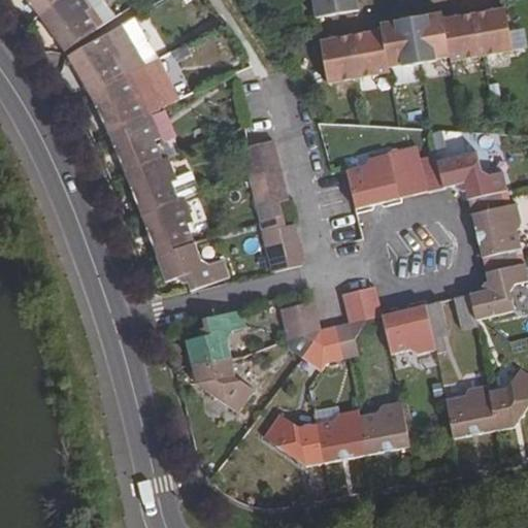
[(58,0),(25,0),(38,18),(58,0)]
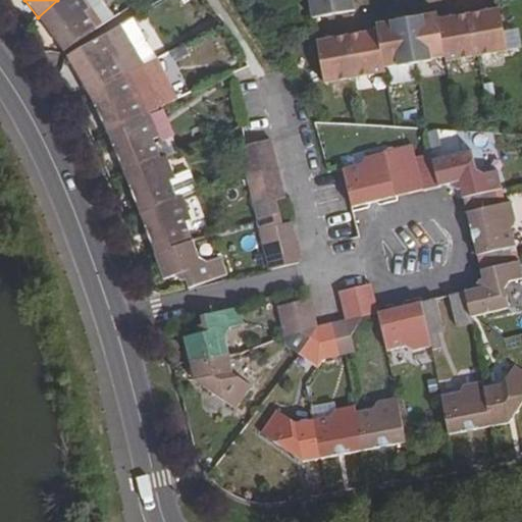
[(97,30),(85,12),(91,9),(84,0),(57,0),(38,17),(63,52),(97,30)]
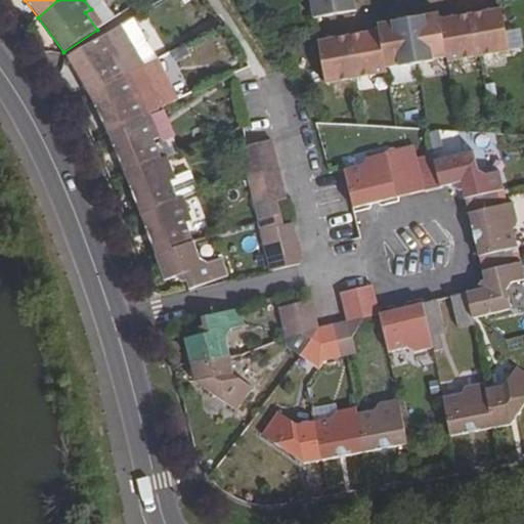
[(114,18),(99,0),(84,0),(91,9),(85,12),(97,30),(114,18)]
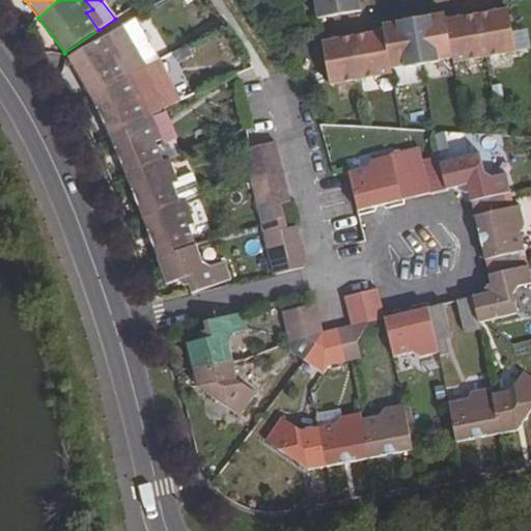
[(314,0),(318,20),(361,11),(358,0),(314,0)]
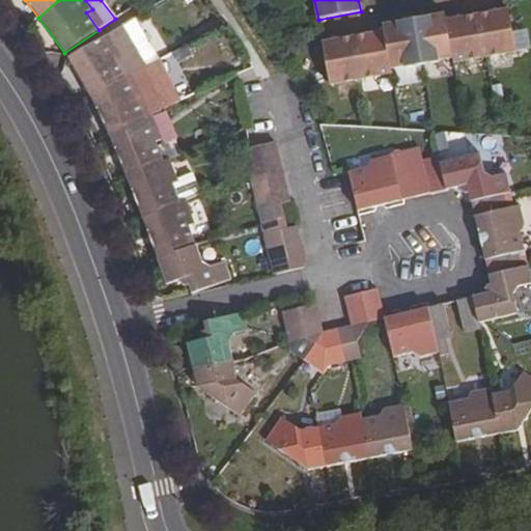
[(493,19),(478,22),(484,57),(515,52),(508,8),(492,12),(493,19)]
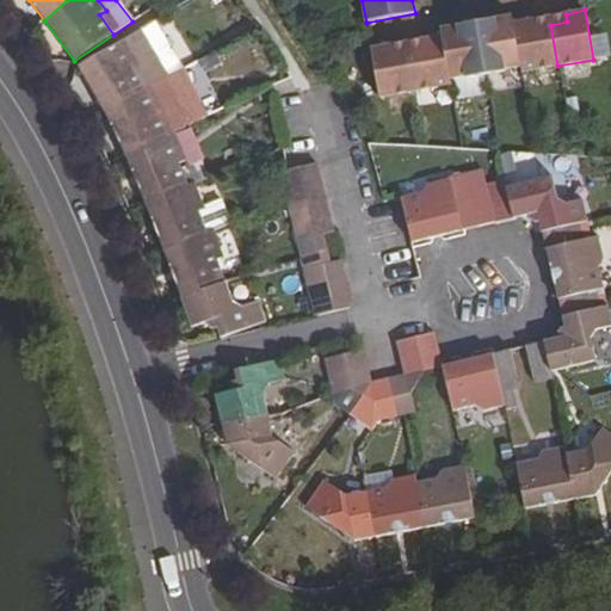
[(566,14),(549,17),(550,25),(567,22),(566,14)]
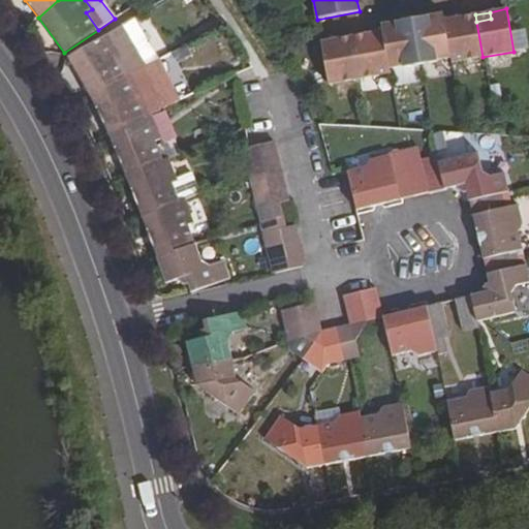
[(475,14),(461,17),(462,24),(476,22),(475,14)]
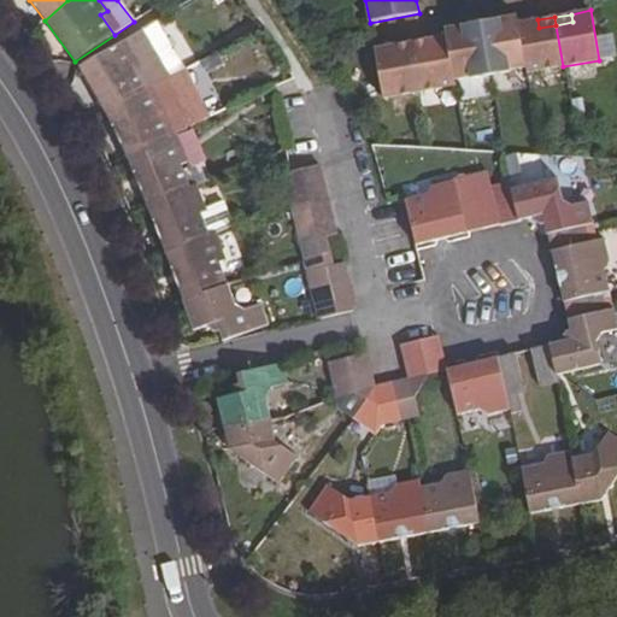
[(500,19),(481,22),(489,72),(526,65),(518,28),(501,29),(500,19)]
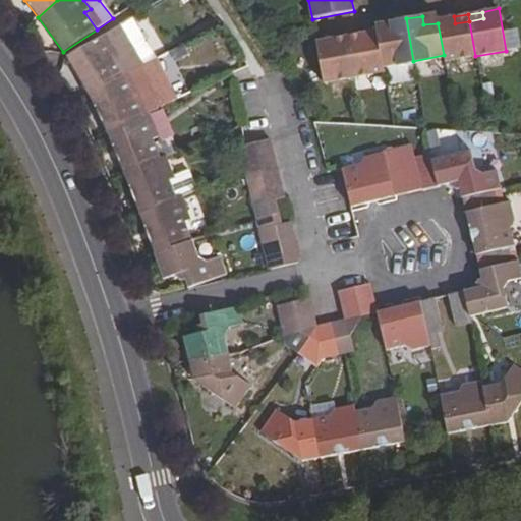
[(438,20),(438,23),(444,55),(445,61),(475,56),(469,21),(455,23),(454,16),(438,20)]
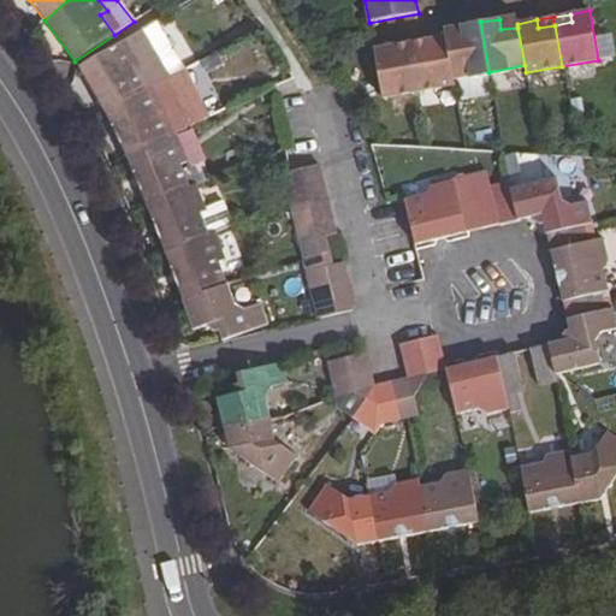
[(462,36),(446,39),(454,78),(489,72),(480,22),(461,25),(462,36)]
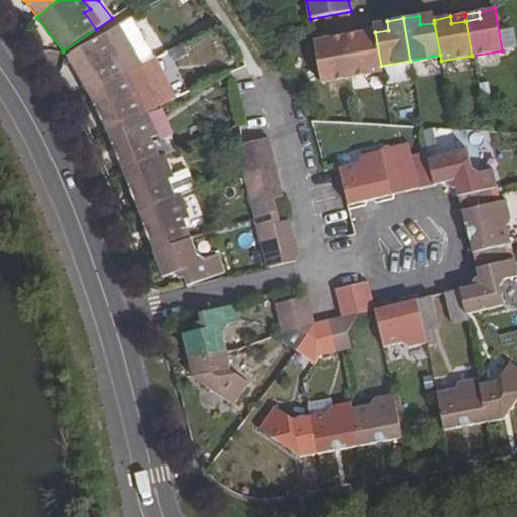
[(128,72),(143,65),(119,24),(114,28),(105,33),(67,57),(87,93),(128,72)]
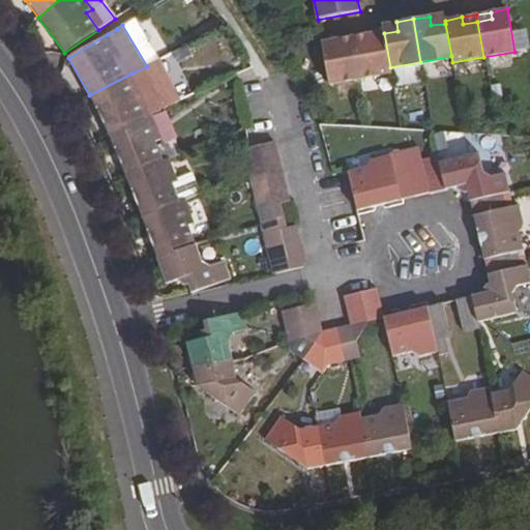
[(367,40),(354,42),(360,79),(391,74),(390,67),(384,33),(384,30),(366,34),(367,40)]
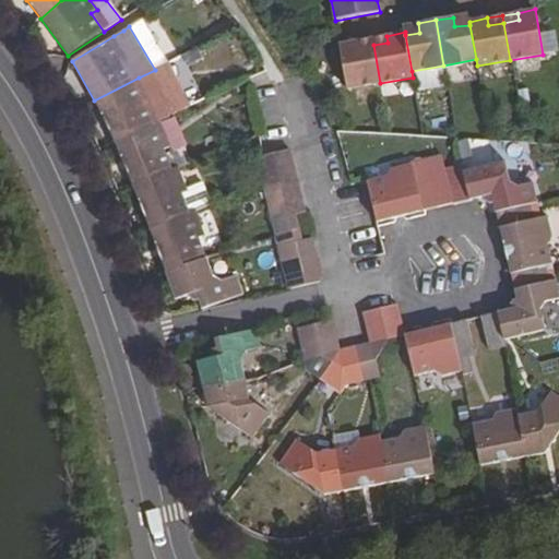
[(387,36),(372,38),(373,45),(388,43),(387,36)]
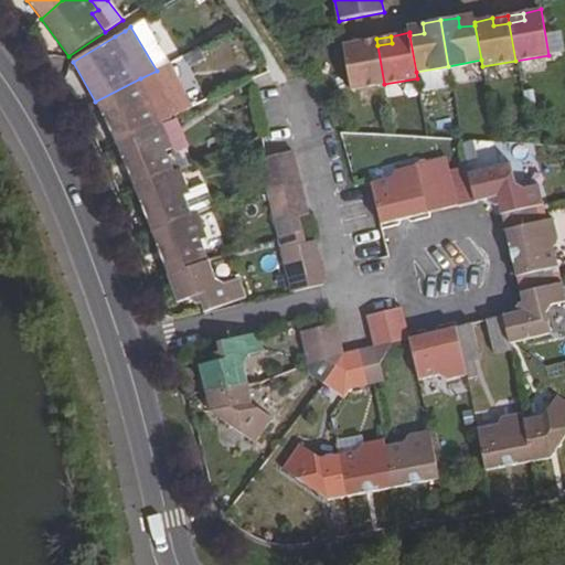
[(376,39),(361,41),(362,48),(377,45),(376,39)]
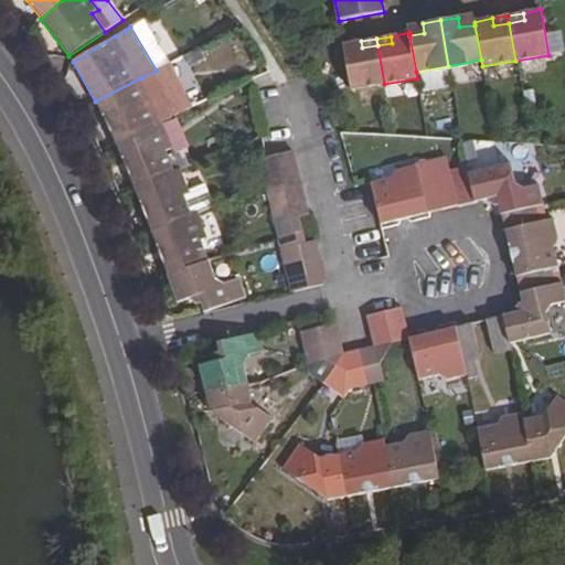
[(362,48),(361,42),(342,44),(351,89),(384,84),(377,45),(362,48)]
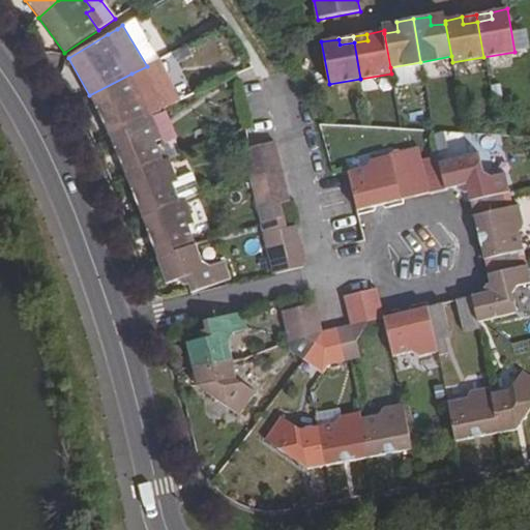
[(146,117),(138,98),(144,96),(131,74),(89,95),(94,105),(107,136),(146,117)]
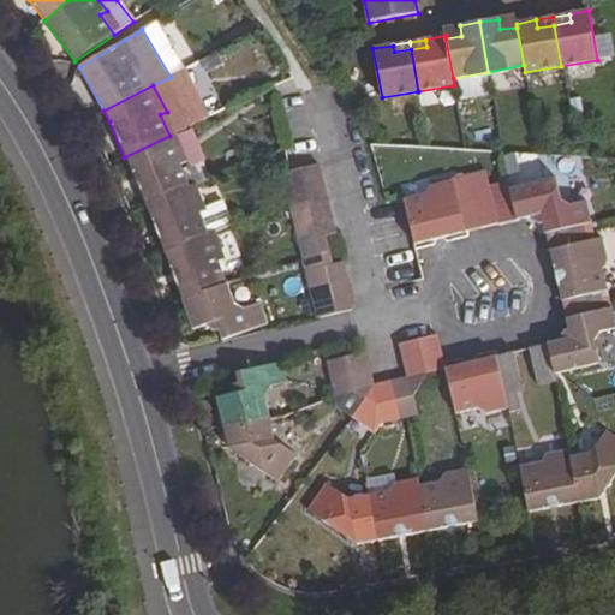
[(190,187),(181,165),(189,162),(175,132),(169,136),(124,157),(144,206),(190,187)]
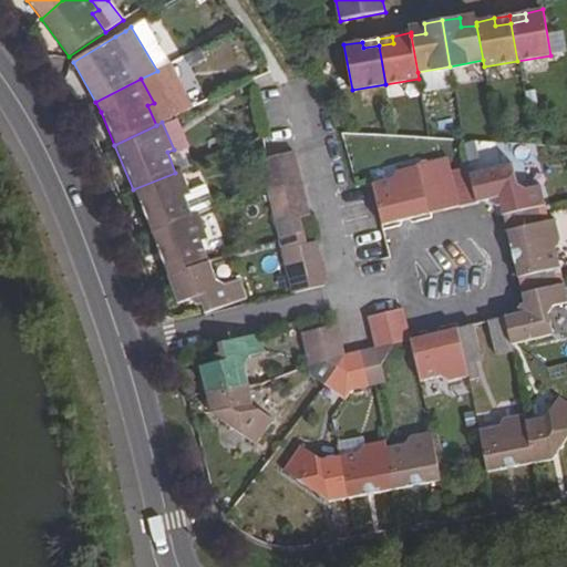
[(268,158),(260,161),(276,225),(310,217),(295,152),(268,158)]
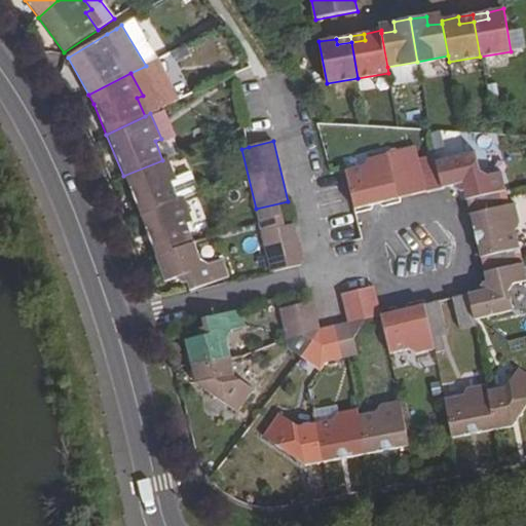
[(364,165),(345,170),(354,208),(368,204),(379,201),(399,196),(414,192),(426,189),(420,158),(417,146),(369,157),(364,165)]
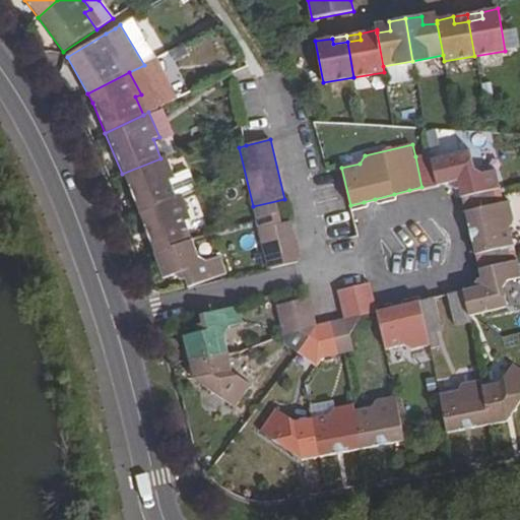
[(430,152),(415,156),(421,187),(443,182),(448,181),(449,185),(454,187),(458,186),(461,198),(463,207),(468,230),(470,237),(474,255),(477,265),(480,276),(476,277),(473,282),(473,286),(468,287),(448,293),(456,326),(470,323),(469,316),(507,307),(504,288),(509,280),(519,277),(519,269),(517,259),(512,260),(508,247),(514,245),(510,228),(514,219),(509,200),(497,203),(494,189),(500,188),(496,170),(482,174),(474,169),(469,150),(432,159),(430,152)]
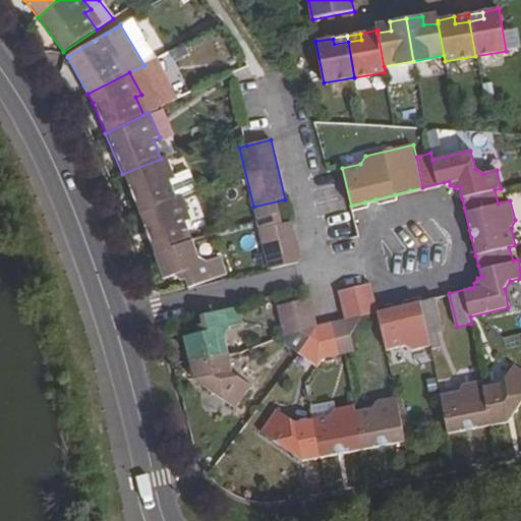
[(177,199),(170,181),(176,179),(175,176),(168,156),(161,159),(122,174),(138,214),(177,199)]
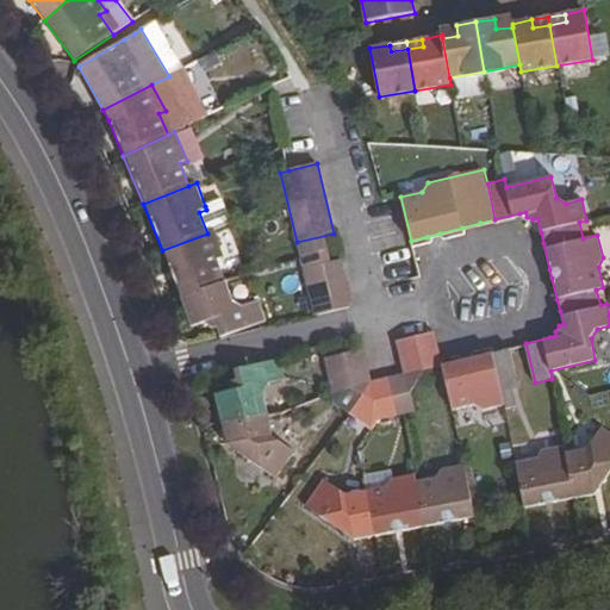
[(222,199),(205,206),(206,210),(199,212),(207,234),(215,231),(231,225),(222,199)]
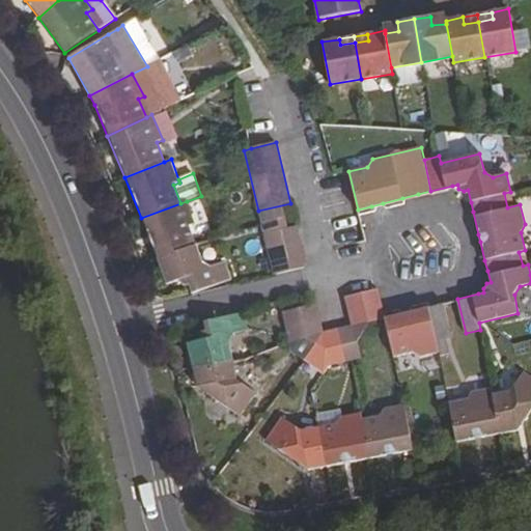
[(195,245),(189,227),(196,224),(187,201),(180,203),(141,218),(158,258),(195,245)]
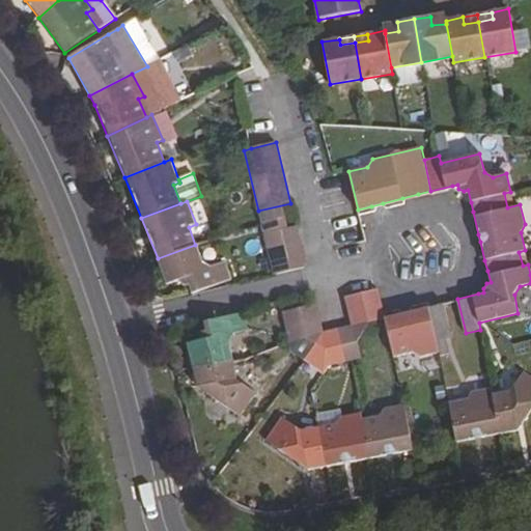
[(297,226),(263,234),(274,275),(303,268),(306,263),(297,226)]
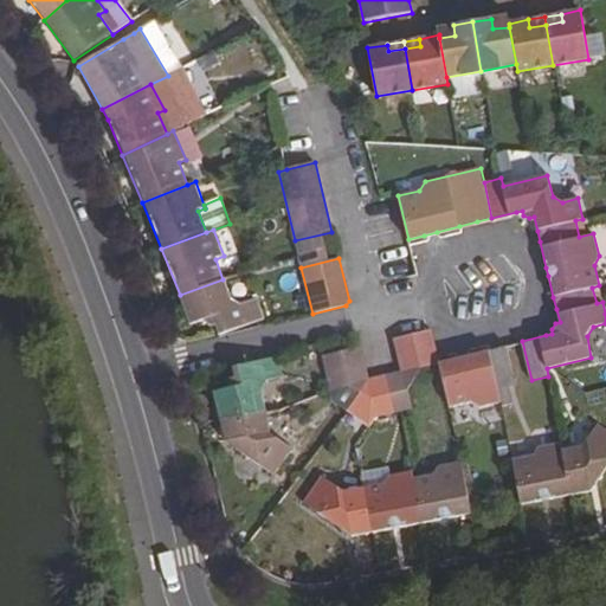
[(231,301),(223,279),(180,295),(192,326),(205,321),(206,324),(212,327),(217,326),(219,334),(264,320),(258,300),(240,305),(231,301)]
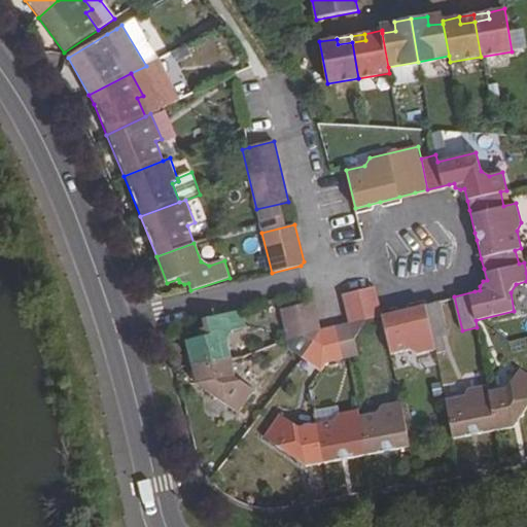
[(313,302),(281,310),(287,340),(304,335),(323,347),(327,363),(359,354),(355,339),(366,320),(382,316),(381,315),(380,310),(374,286),(343,292),(350,321),(320,328),(313,302)]
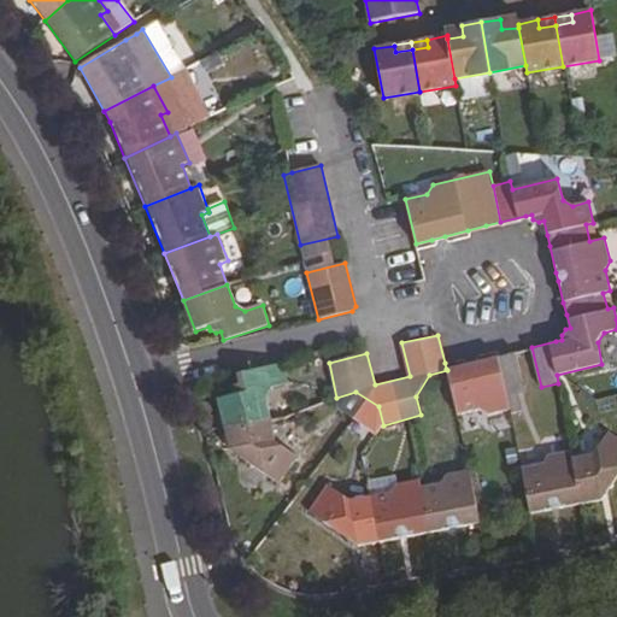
[(466,363),(446,369),(447,370),(458,415),(479,410),(488,415),(511,409),(507,395),(526,389),(515,352),(499,356),(476,362),(466,363)]
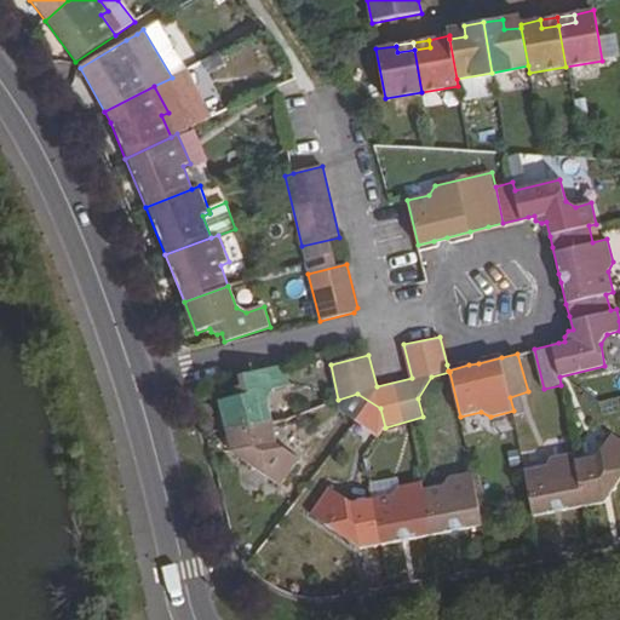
[(233,397),(219,401),(230,452),(264,474),(281,486),(298,459),(283,447),(276,442),(268,397),(274,389),(290,385),(283,365),(239,375),(241,386),(236,386),(233,392),(233,397)]
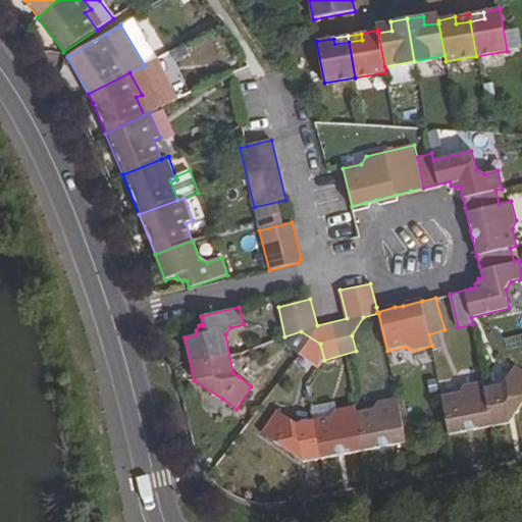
[(460,393),(440,396),(449,434),(510,423),(521,404),(521,369),(515,364),(502,384),(484,387),(482,380),(464,383),(460,393)]
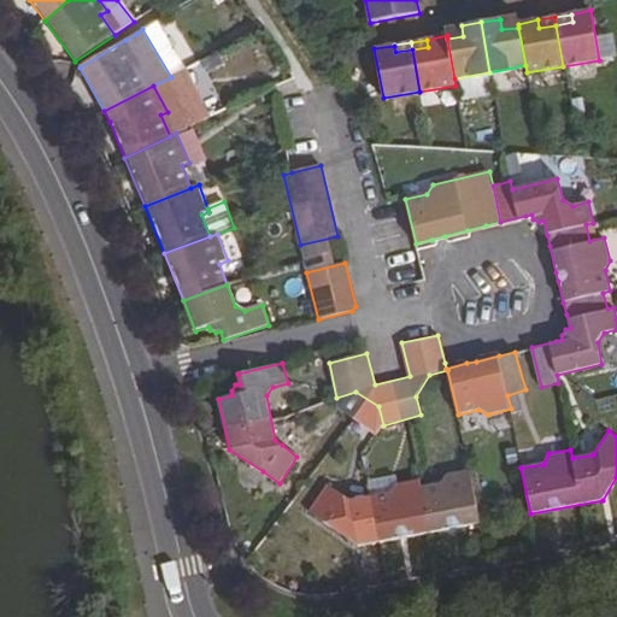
[(359,546),(480,523),(470,470),(446,474),(442,482),(421,487),(419,479),(398,483),(392,492),(377,494),(371,497),(351,500),(327,485),(309,511),(359,546)]
